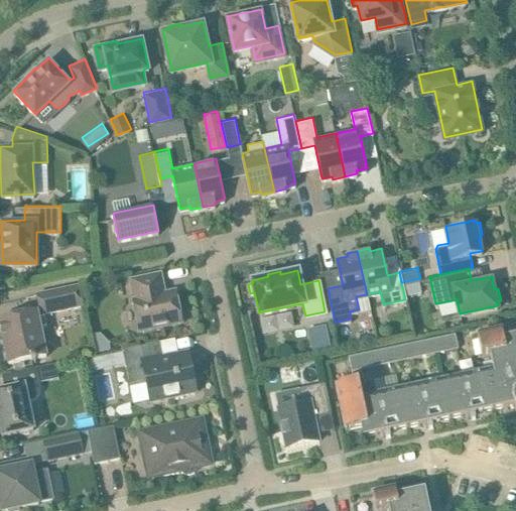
[(139,330),(180,321),(173,289),(163,291),(159,272),(130,278),(134,298),(132,298),(139,330)]
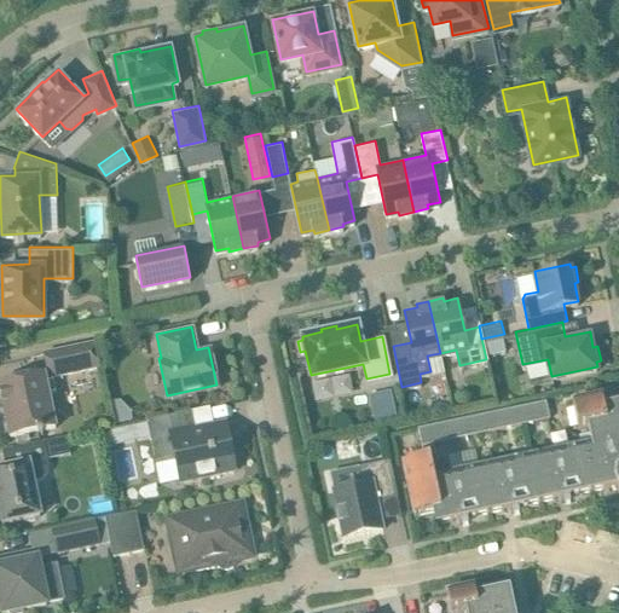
[(504,334),(481,339),(485,352),(505,347),(503,335),(504,335),(504,334)]
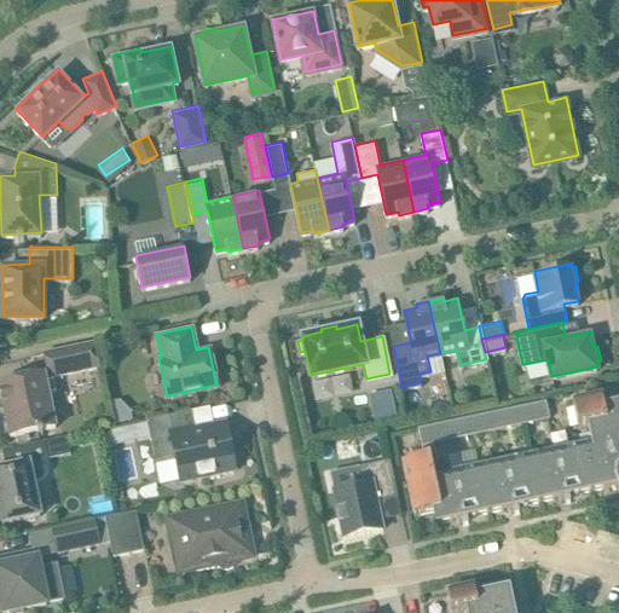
[(48,376),(99,365),(94,337),(44,348),(48,376)]
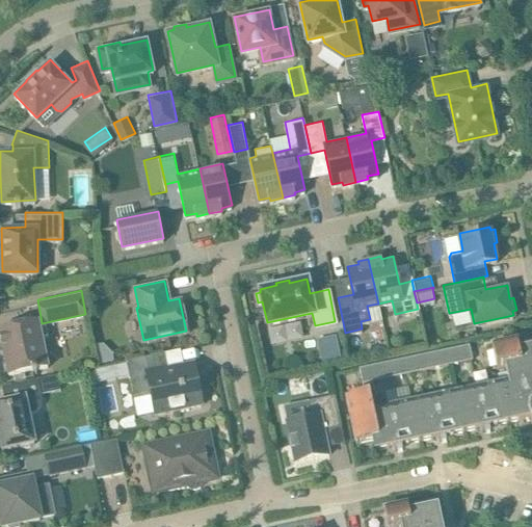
[(38,319),(0,326),(0,330),(1,333),(0,333),(2,343),(3,343),(8,371),(48,364),(46,351),(48,350),(49,348),(47,340),(46,339),(43,339),(38,319)]
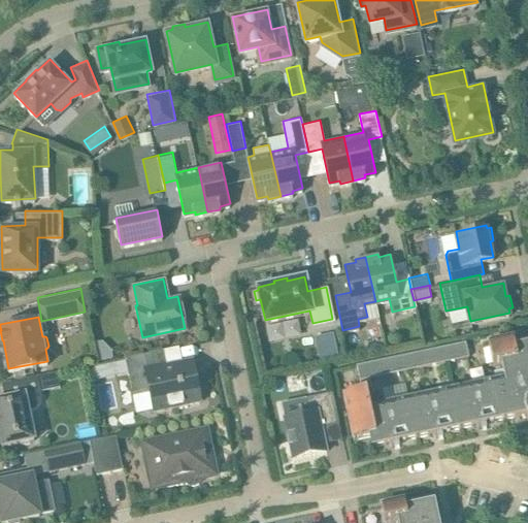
[(312,333),(319,352),(337,347),(332,327),(312,333)]
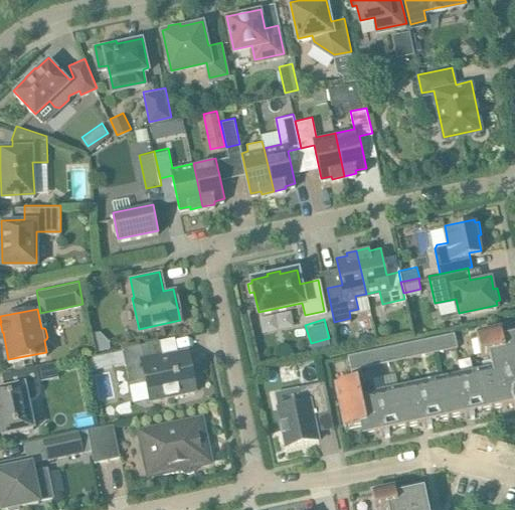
[(363,434),(512,401),(514,404),(514,335),(502,338),(500,327),(476,332),(480,354),(488,352),(491,367),(360,394),(357,378),(335,383),(344,427),(361,423),(363,434)]
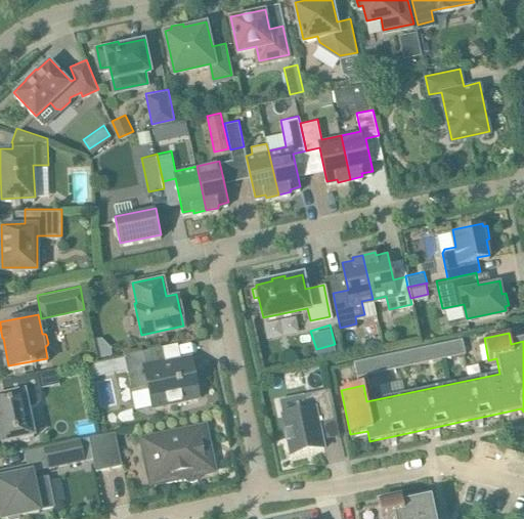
[(453,339),(457,353),(465,352),(462,337),(453,339)]
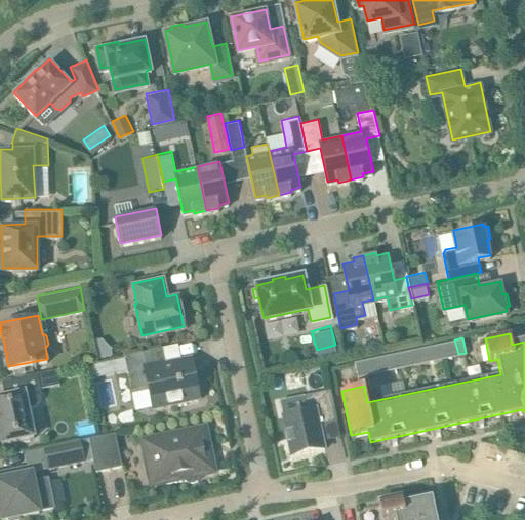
[(450,356),(458,354),(454,340),(447,341),(450,356)]
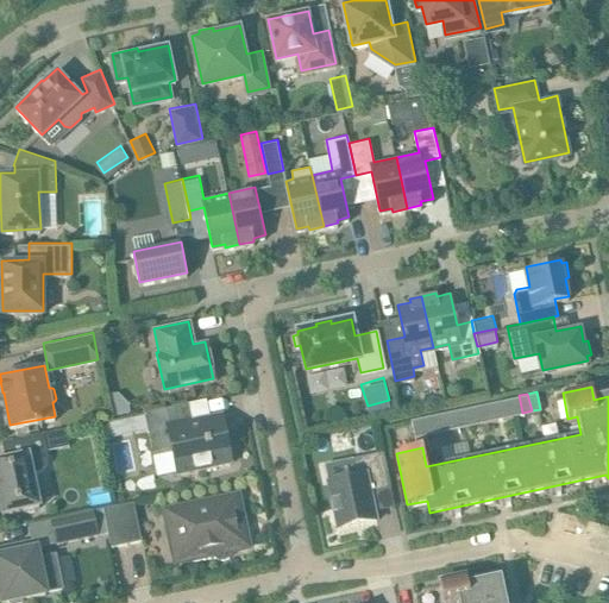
[(514,414),(522,413),(519,395),(510,397),(514,414)]
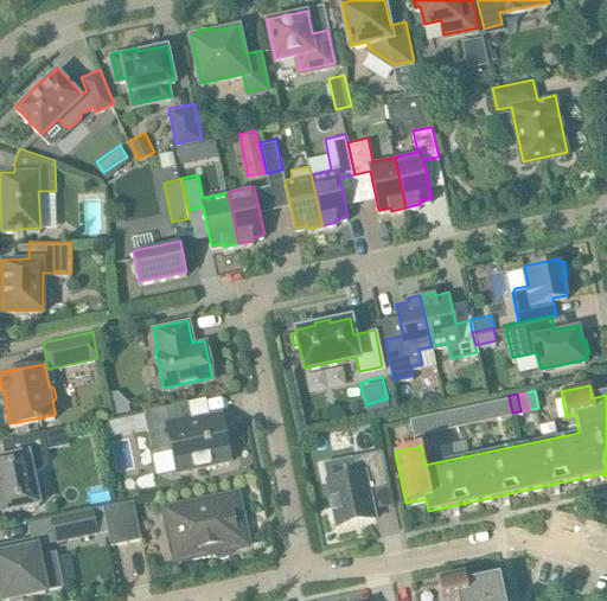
[(504,415),(512,413),(509,396),(500,397),(504,415)]
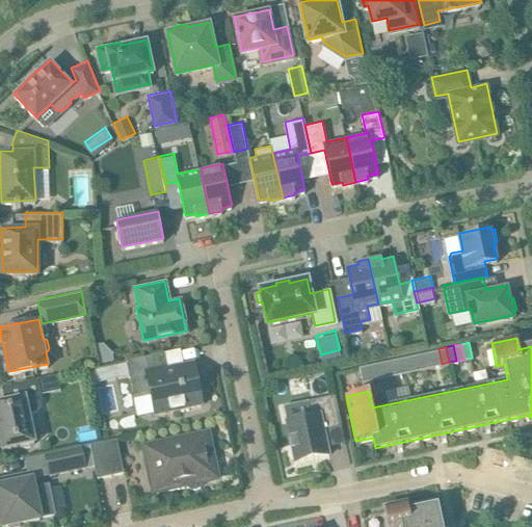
[(434,365),(442,364),(439,348),(431,350),(434,365)]
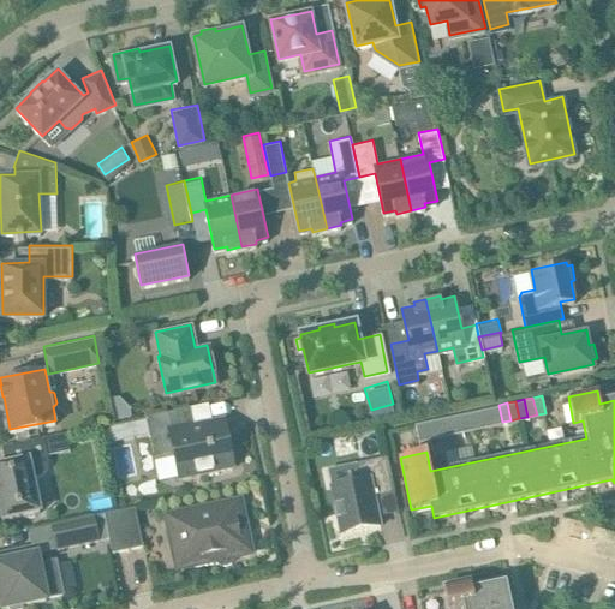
[(494,424),(502,422),(499,405),(490,406),(494,424)]
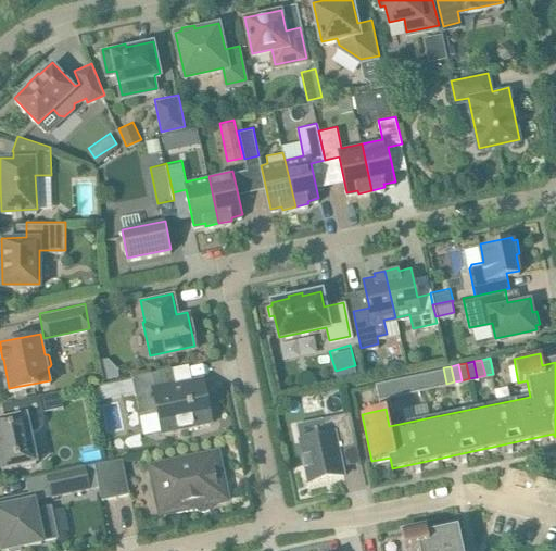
[(210,416),(213,413),(211,403),(206,402),(201,377),(175,384),(171,367),(130,376),(139,415),(158,411),(162,431),(211,422),(210,416)]
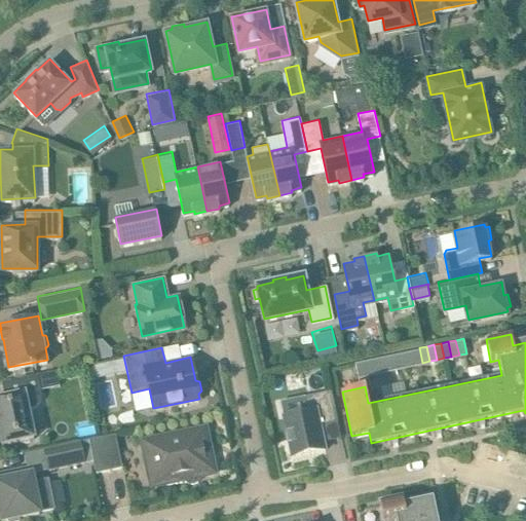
[(415,364),(422,363),(419,347),(412,349),(415,364)]
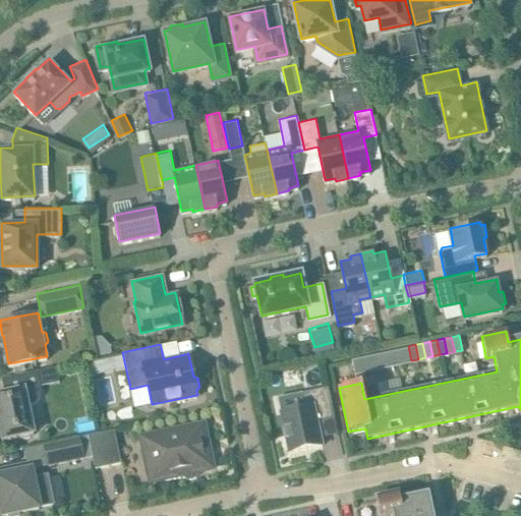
[(401,347),(404,362),(411,360),(408,346),(401,347)]
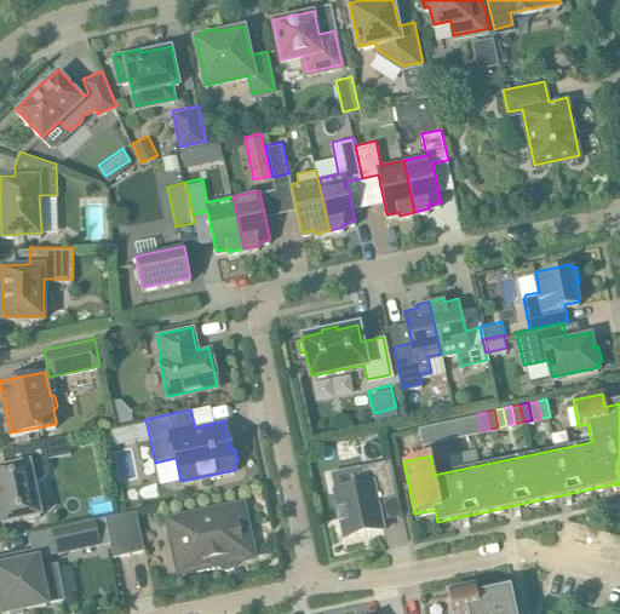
[(472,432),(481,431),(477,413),(469,415),(472,432)]
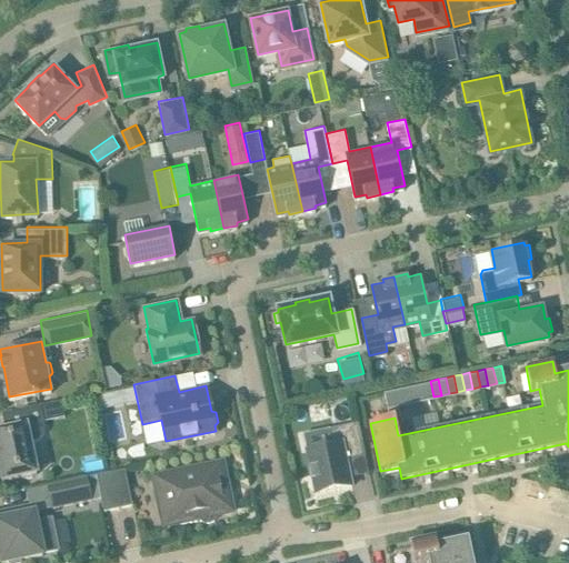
[(426,399),(433,396),(430,381),(422,382),(426,399)]
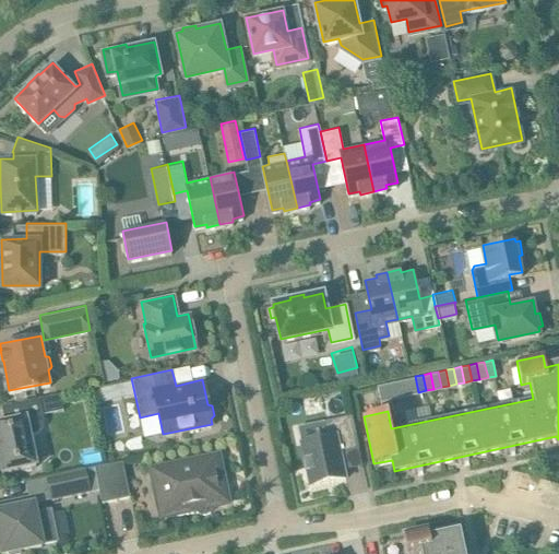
[(411,393),(418,392),(415,376),(407,378),(411,393)]
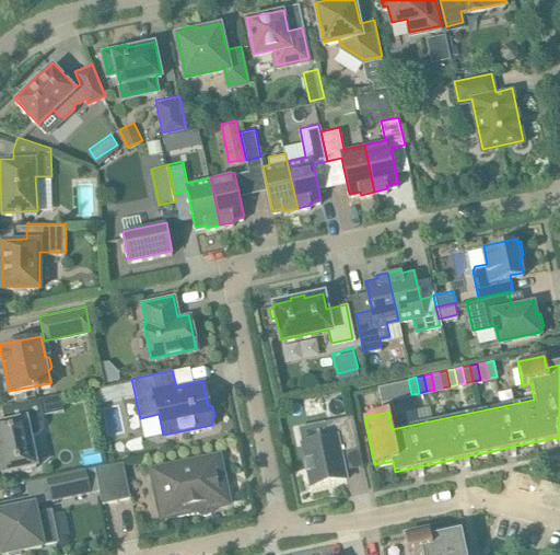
[(404,396),(411,394),(408,379),(400,380),(404,396)]
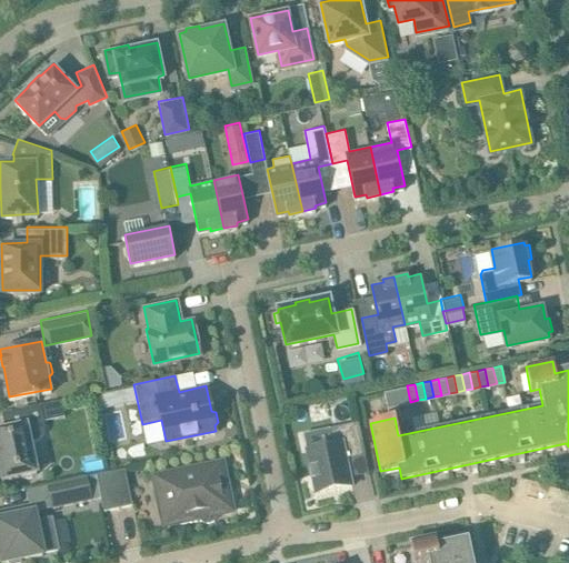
[(402,403),(410,402),(407,385),(399,388),(402,403)]
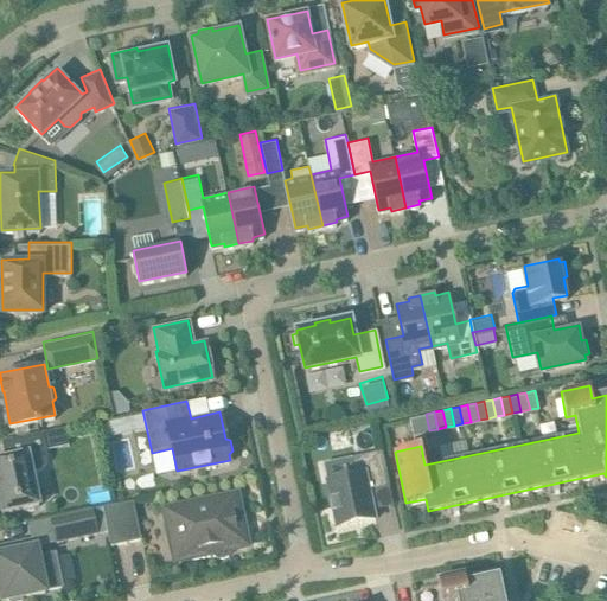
[(421,433),(429,430),(426,414),(417,415),(421,433)]
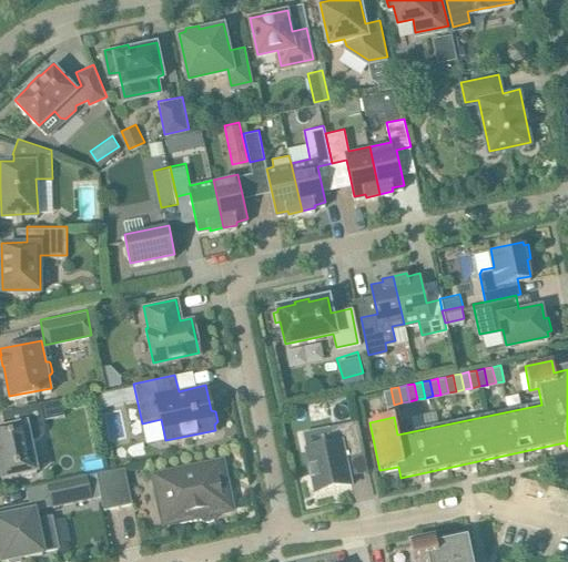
[(386,406),(394,405),(391,388),(383,390),(386,406)]
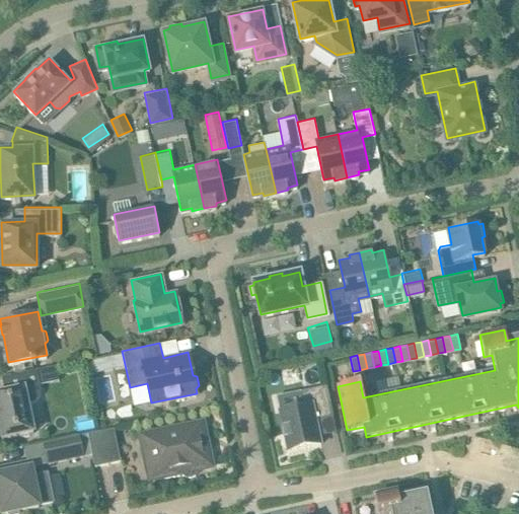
[(33,430),(26,401),(31,400),(34,399),(36,397),(39,394),(40,391),(41,387),(40,384),(58,380),(55,365),(1,376),(4,390),(0,390),(0,430),(1,437),(18,433),(21,434),(26,434),(29,432),(31,430),(33,430)]
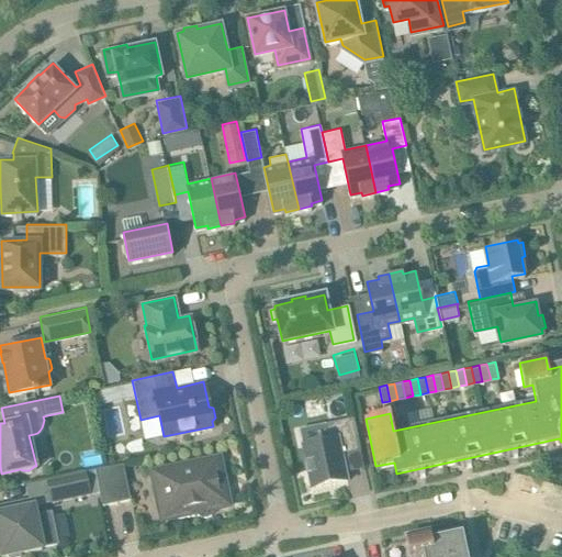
[(341,453),(360,448),(353,415),(325,422),(328,438),(302,444),(311,486),(347,479),(341,453)]
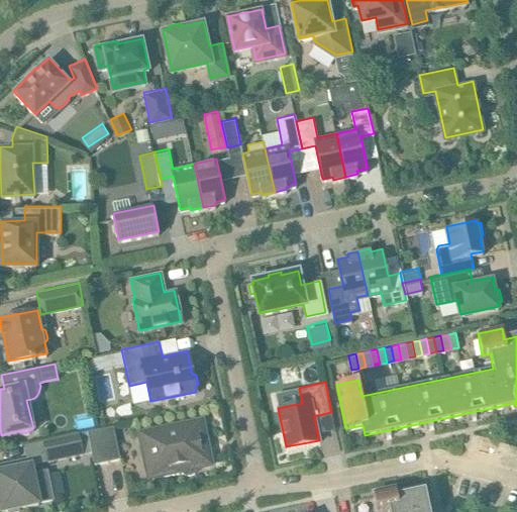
[(194,472),(197,468),(197,466),(211,463),(202,418),(138,431),(147,477),(181,470),(181,471),(185,473),(190,474),(194,472)]
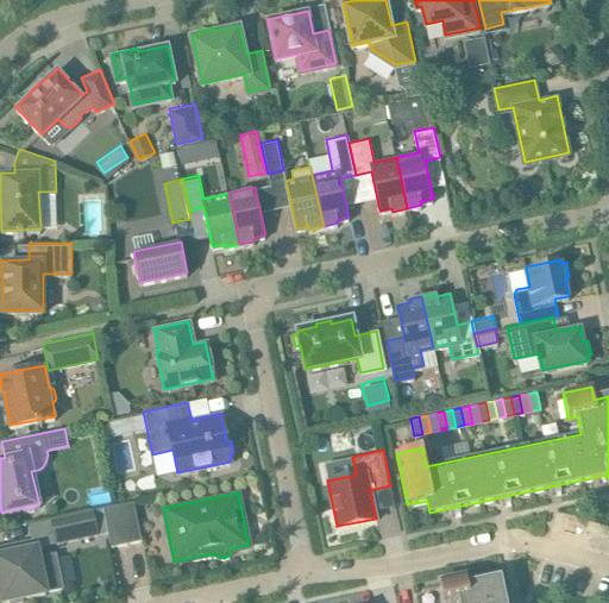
[(133,501),(102,507),(111,546),(140,539),(133,501)]
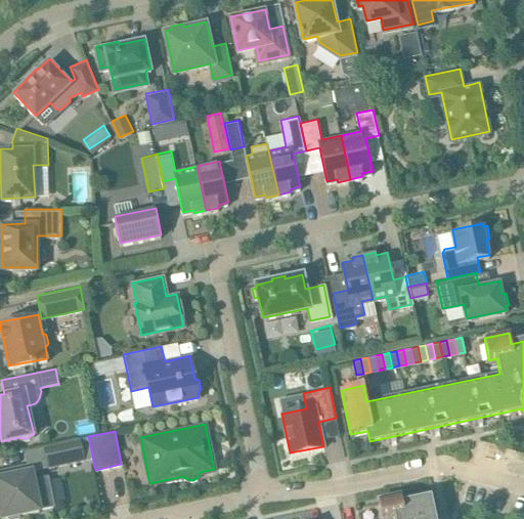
[(48,466),(84,458),(80,438),(44,445),(48,466)]
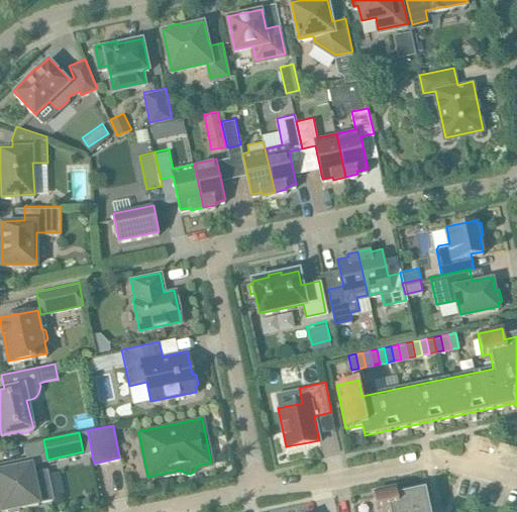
[(18,507),(38,502),(54,499),(47,469),(32,472),(29,458),(0,464),(0,497),(3,510),(8,509),(8,511),(18,510),(18,507)]
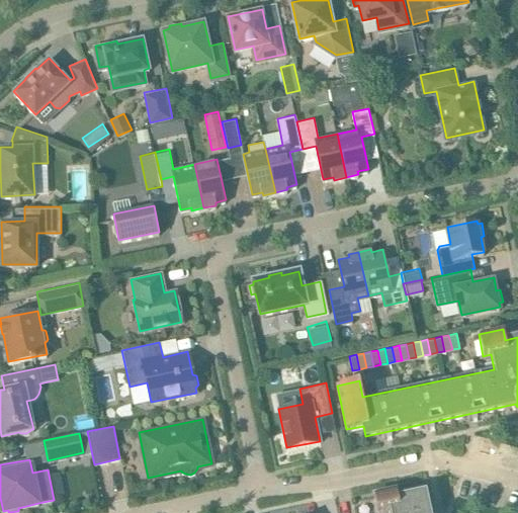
[(397,488),(374,493),(378,512),(429,512),(425,491),(399,497),(397,488)]
